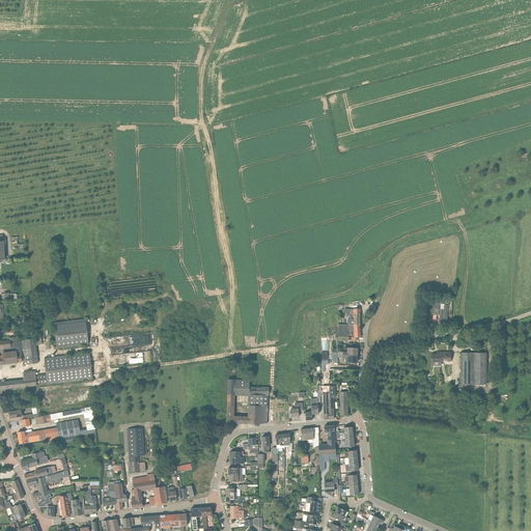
[(120,282),(121,292),(136,291),(135,280),(134,280),(134,283),(130,283),(130,281),(120,282)]
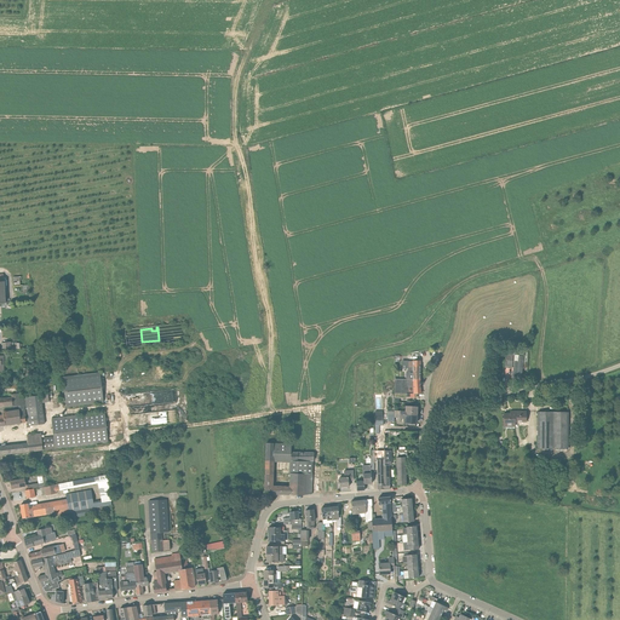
[(183,327),(170,328),(171,337),(184,337),(183,327)]
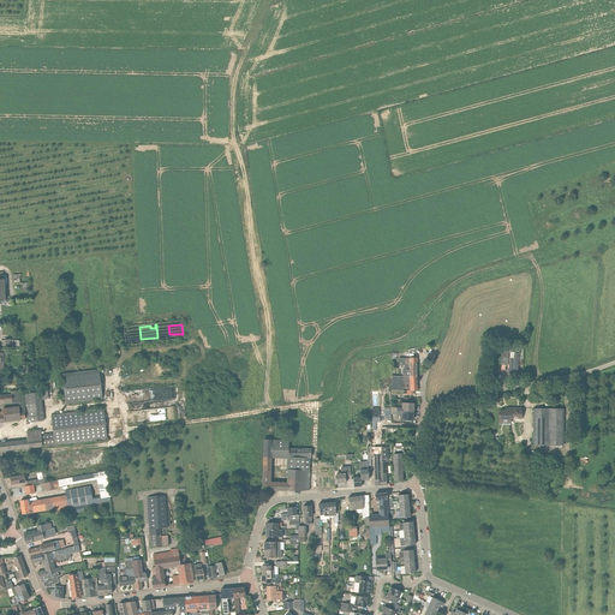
[(517,375),(519,354),(514,354),(513,359),(509,359),(508,374),(517,375)]
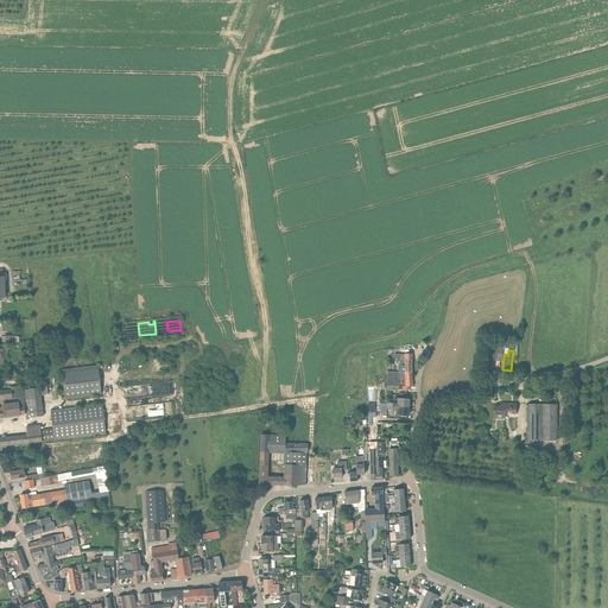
[(412,373),(412,366),(412,360),(412,354),(399,354),(400,361),(399,366),(398,366),(398,373),(404,373),(412,373)]
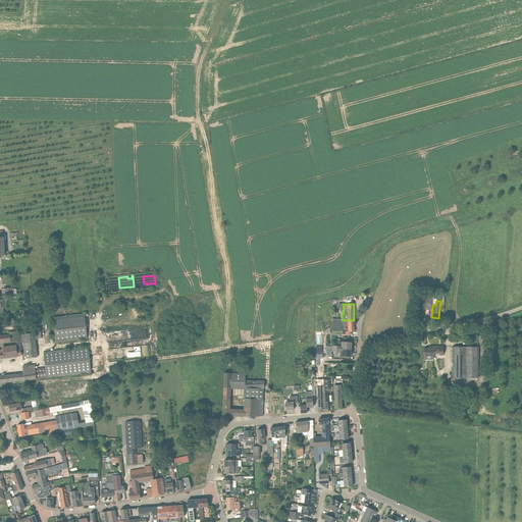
[(85,314),(53,317),(56,343),(88,338),(85,314)]
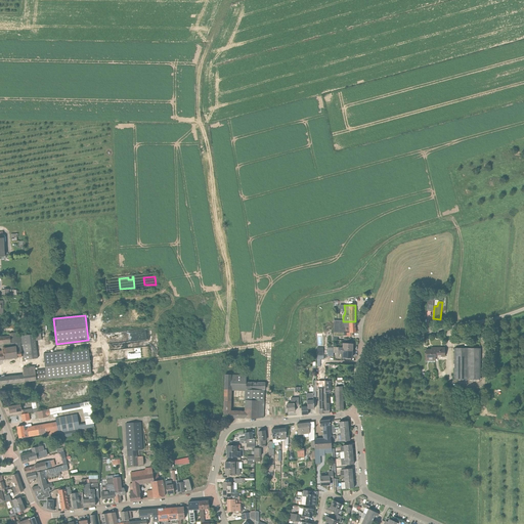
[(343,321),(334,321),(334,333),(348,333),(348,321),(343,321)]
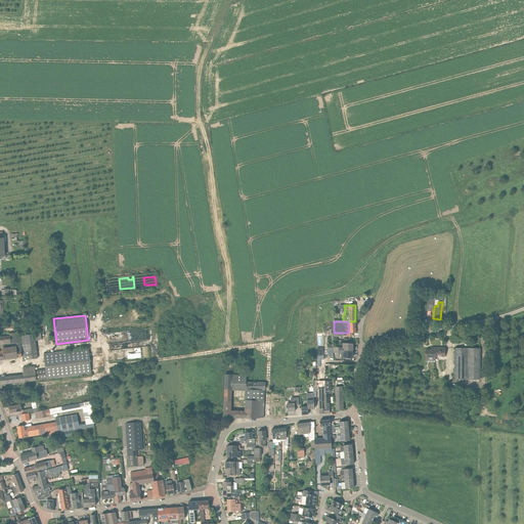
[(351,333),(355,333),(355,326),(355,321),(348,321),(348,333),(334,333),(334,340),(337,340),(337,337),(343,337),(350,337),(350,335),(351,335),(351,333)]
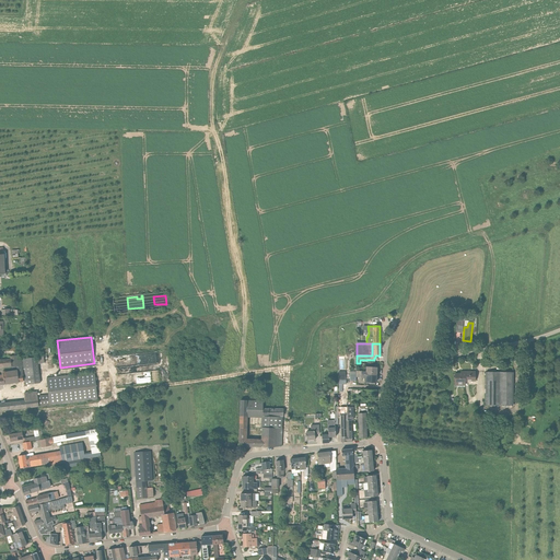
[(11,368),(16,366),(18,370),(2,372),(3,374),(4,385),(20,383),(23,382),(23,375),(24,375),(25,385),(41,383),(38,363),(45,362),(44,356),(37,357),(19,360),(18,356),(10,357),(11,359),(1,359),(2,369),(11,368)]
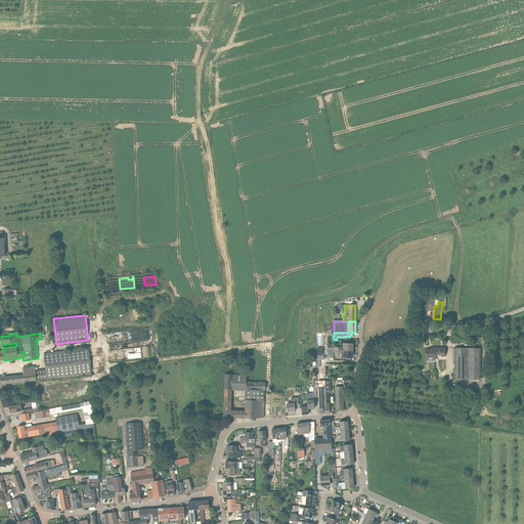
[(445,357),(444,348),(434,347),(434,350),(426,350),(426,361),(435,361),(435,357),(445,357)]
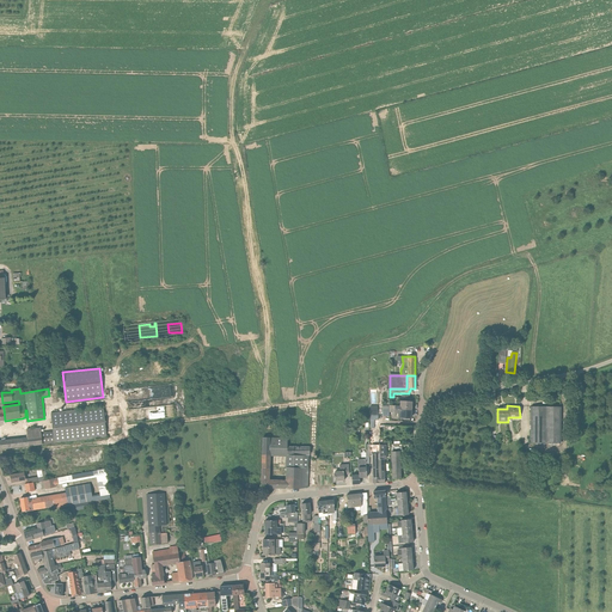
[(42,445),(106,436),(104,407),(50,412),(53,430),(41,432),(42,445)]
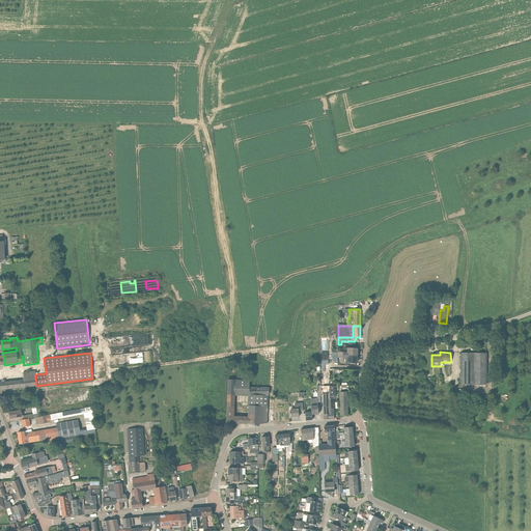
[(486,353),(477,353),(474,353),(460,353),(460,385),(473,385),(486,385),(486,353)]
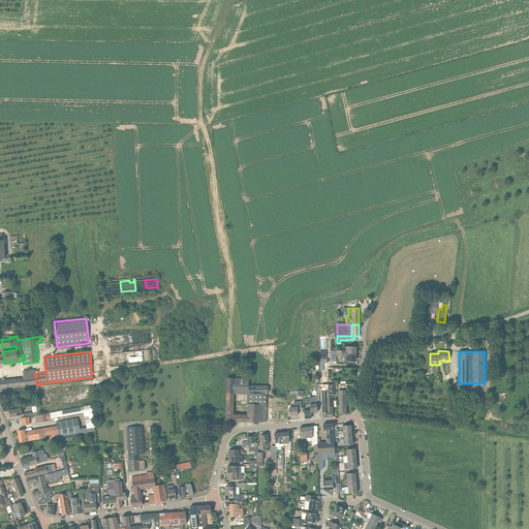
[(0,387),(36,384),(35,373),(35,370),(23,371),(24,378),(0,380),(0,387)]
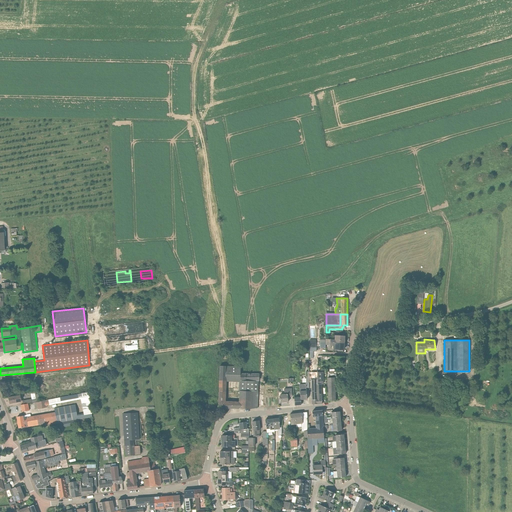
[(240,374),(240,367),(220,366),(220,374),(219,408),(244,409),(251,409),(257,408),(259,375),(240,374)]
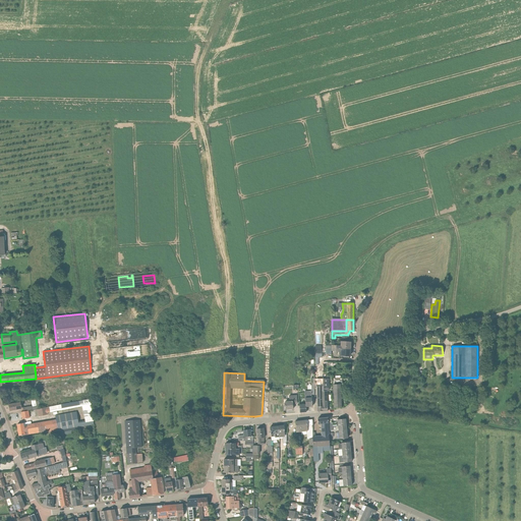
[(312,406),(311,398),(311,392),(310,392),(310,391),(304,391),(304,392),(305,398),(305,404),(305,406),(312,406)]
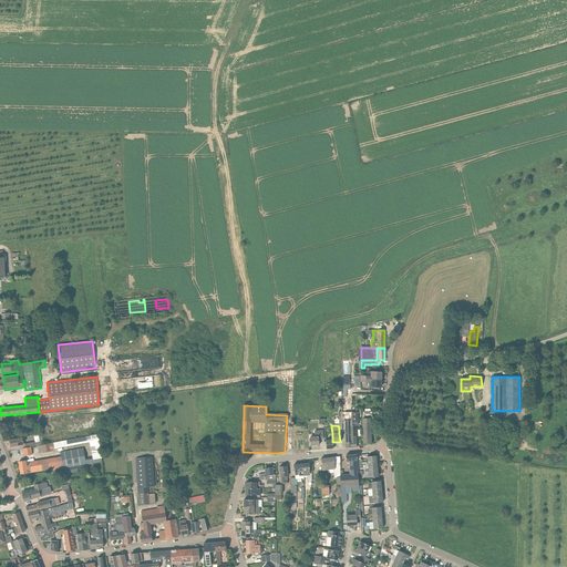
[(356,429),(351,429),(351,442),(346,443),(346,447),(357,447),(357,442),(356,429)]
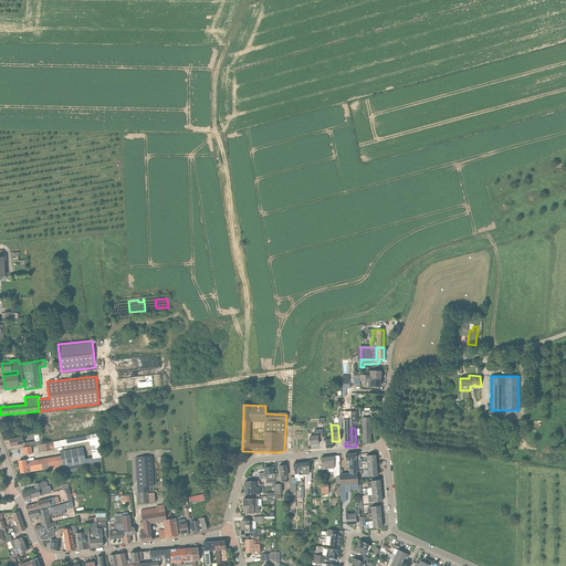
[(310,436),(311,446),(318,444),(317,439),(323,439),(322,429),(314,430),(314,436),(310,436)]
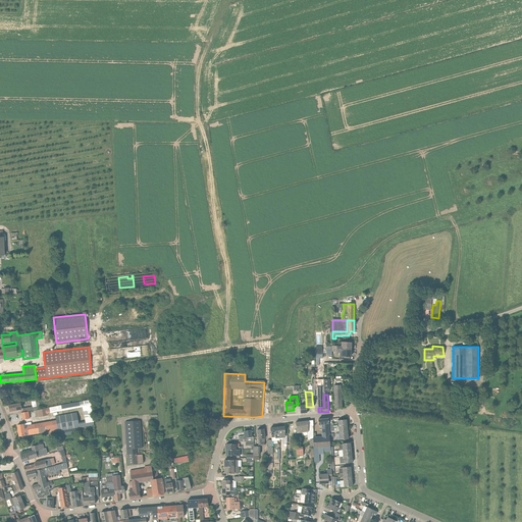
[(20,403),(9,406),(10,412),(22,409),(20,403)]
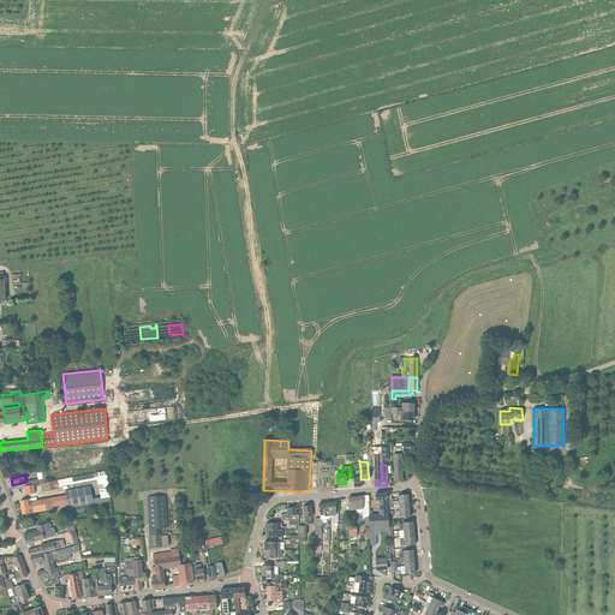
[(24,487),(27,495),(35,493),(34,484),(24,487)]
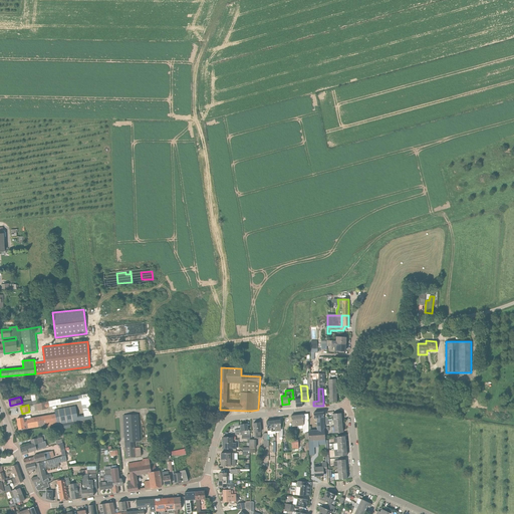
[(17,419),(19,430),(25,429),(25,430),(45,426),(45,427),(57,425),(78,421),(77,416),(75,406),(54,410),(55,414),(27,419),(26,417),(17,419)]
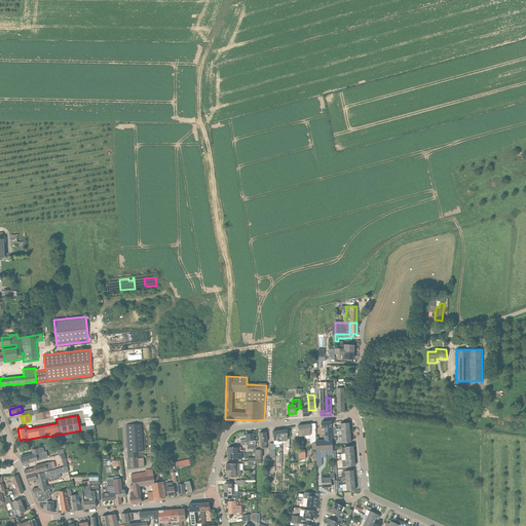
[(315,437),(315,451),(322,451),(325,451),(333,450),(332,439),(332,438),(332,427),(331,421),(321,423),(321,428),(324,428),(324,440),(317,440),(317,437),(315,437)]
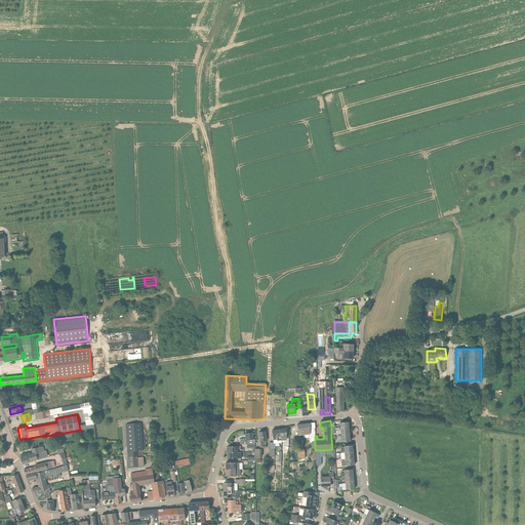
[(315,450),(315,436),(315,433),(315,422),(297,425),(298,436),(309,435),(309,442),(312,442),(312,461),(315,461),(315,450)]
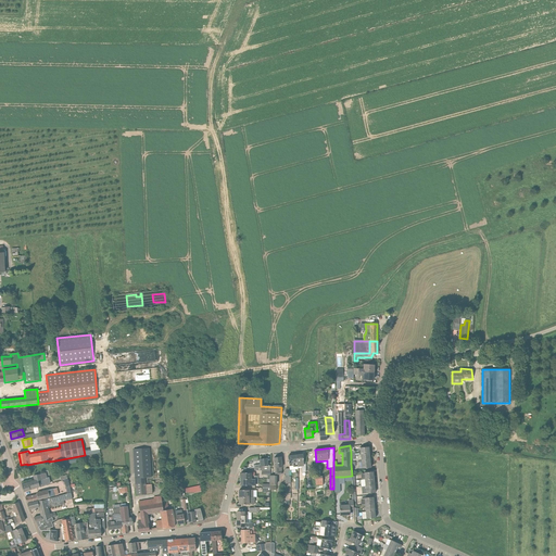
[(146,478),(152,477),(150,449),(133,450),(135,478),(136,495),(147,494),(152,493),(152,484),(151,484),(151,480),(148,480),(148,484),(146,484),(146,482),(146,478)]
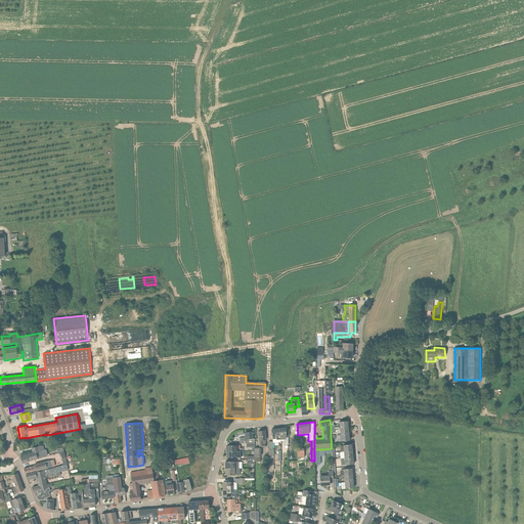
[(286,428),(279,429),(280,439),(280,440),(284,439),(285,445),(288,445),(288,435),(286,435),(286,433),(286,428)]
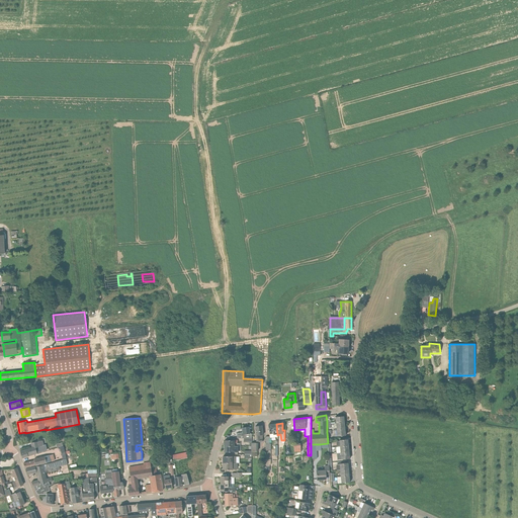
[(273,435),(277,434),(276,424),(268,425),(269,432),(269,434),(273,434),(273,435)]
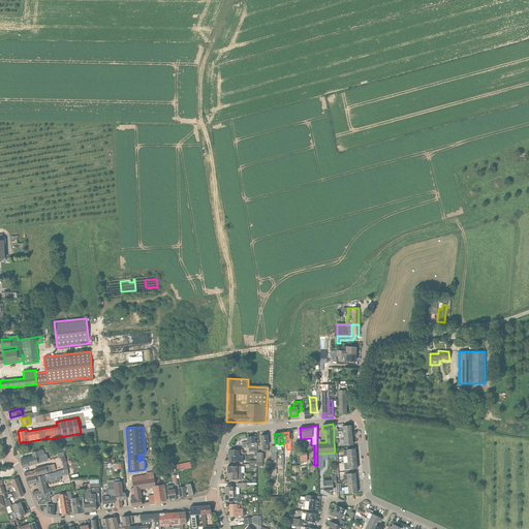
[(243,447),(248,447),(256,447),(256,443),(255,443),(254,436),(247,437),(248,442),(242,442),(242,447),(243,447)]
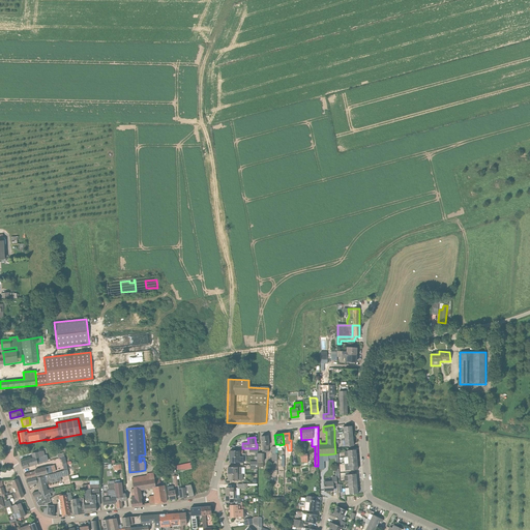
[(33,459),(21,462),(23,469),(38,464),(41,463),(40,458),(39,457),(43,457),(43,455),(45,455),(43,451),(38,452),(31,453),(33,459)]
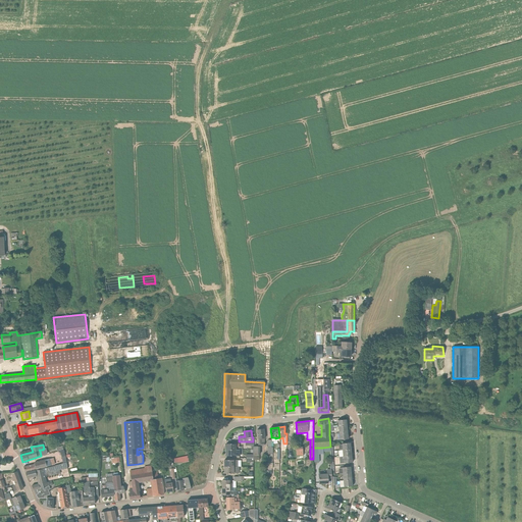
[(175,465),(189,462),(189,456),(174,459),(175,465)]
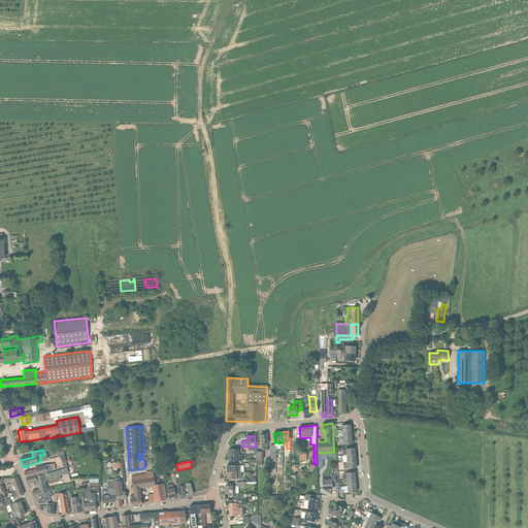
[(35,468),(35,469),(24,472),(26,477),(36,474),(47,472),(52,470),(50,464),(45,465),(35,468)]
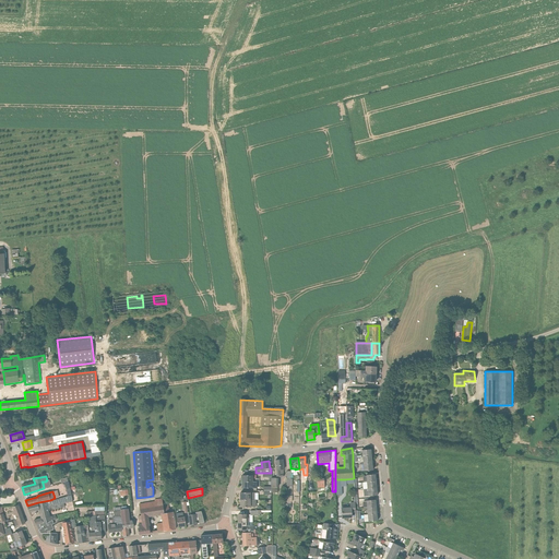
[(161,515),(161,514),(164,513),(163,507),(162,498),(154,499),(155,501),(140,504),(140,509),(141,515),(138,516),(139,524),(149,522),(149,518),(161,515)]
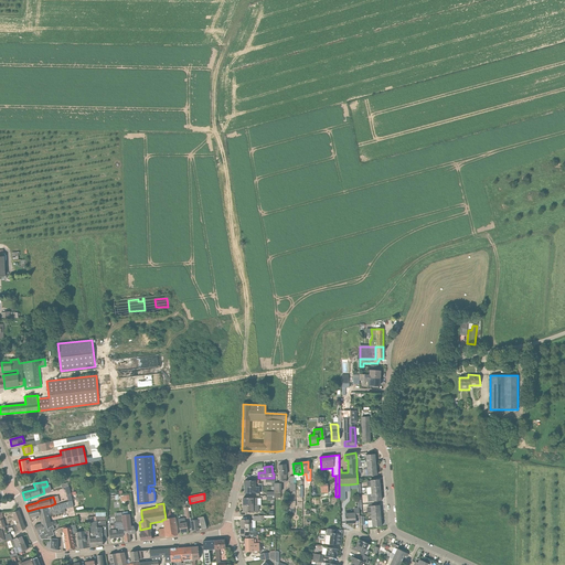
[(30,518),(39,515),(41,524),(34,526),(38,531),(40,530),(53,526),(52,522),(52,521),(51,522),(49,513),(46,508),(34,510),(28,512),(30,518)]
